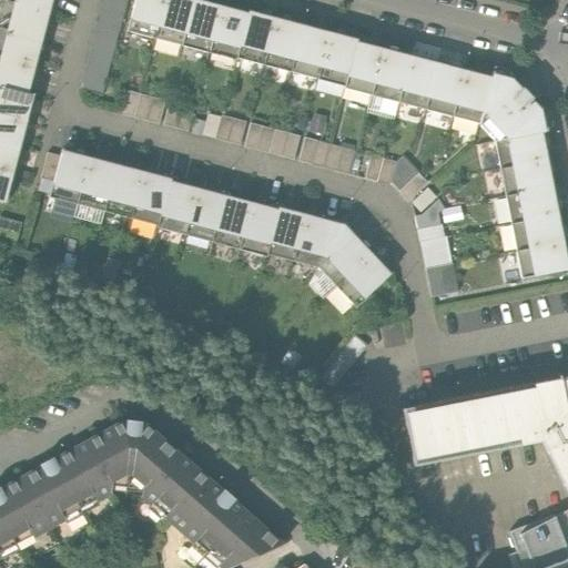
[(0,27),(40,37),(47,9),(9,0),(1,0),(0,4),(0,27)]
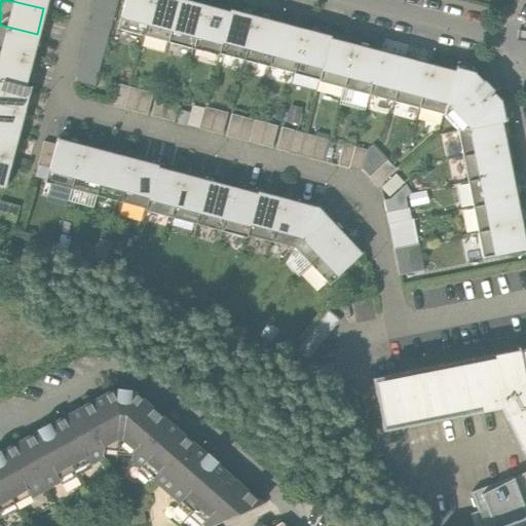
[(8,0),(43,8),(45,0),(8,0)]
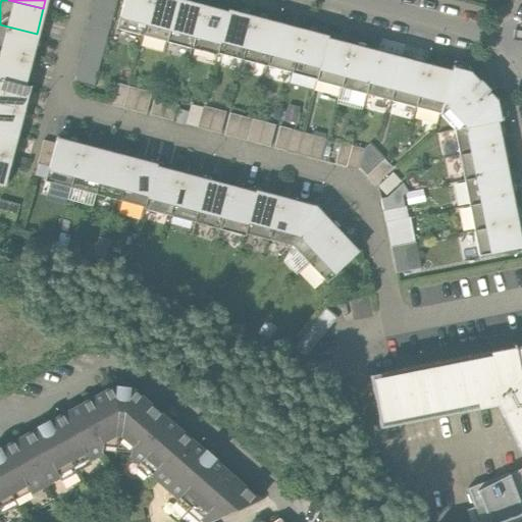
[(94,0),(73,79),(94,84),(115,0),(94,0)]
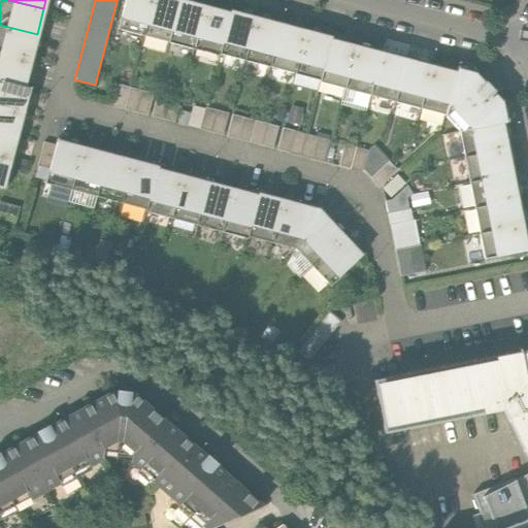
[(126,0),(118,32),(142,38),(153,0),(126,0)]
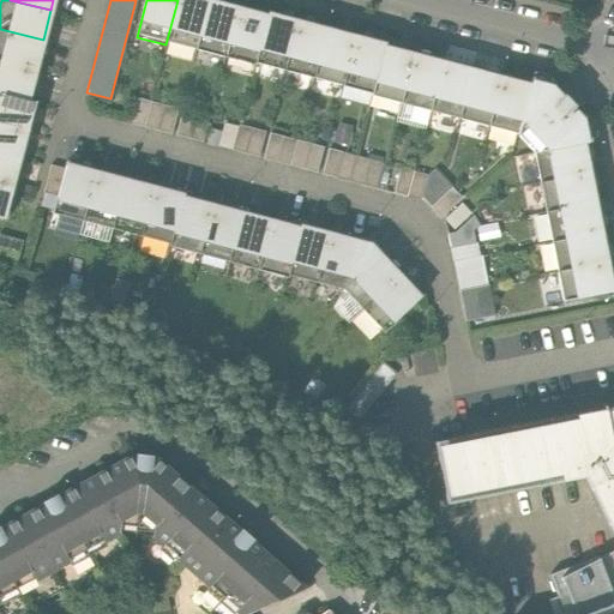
[(209,0),(178,0),(166,44),(196,53),(209,0)]
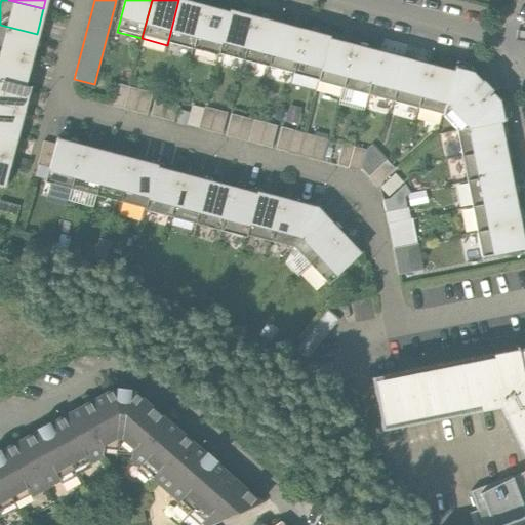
[(204,6),(179,0),(178,0),(167,45),(192,51),(204,6)]
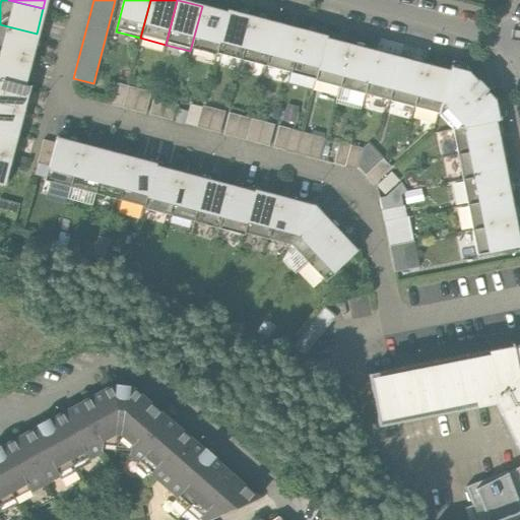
[(226,12),(202,6),(190,51),(215,58),(215,55),(226,12)]
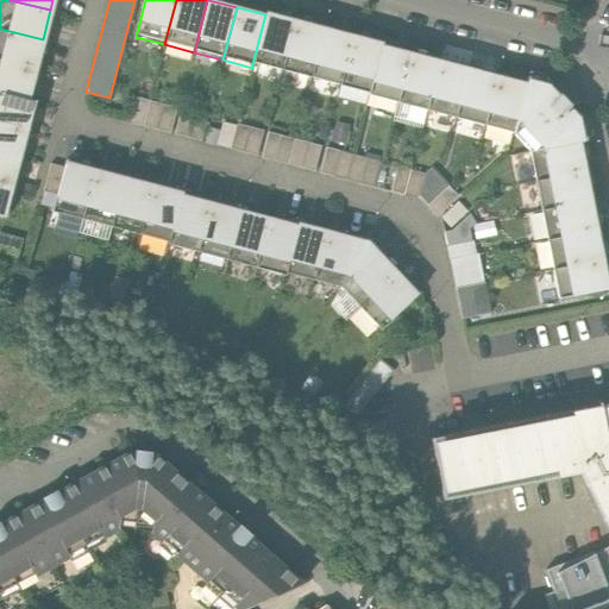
[(252,64),(282,71),(295,19),(267,12),(265,14),(252,64)]
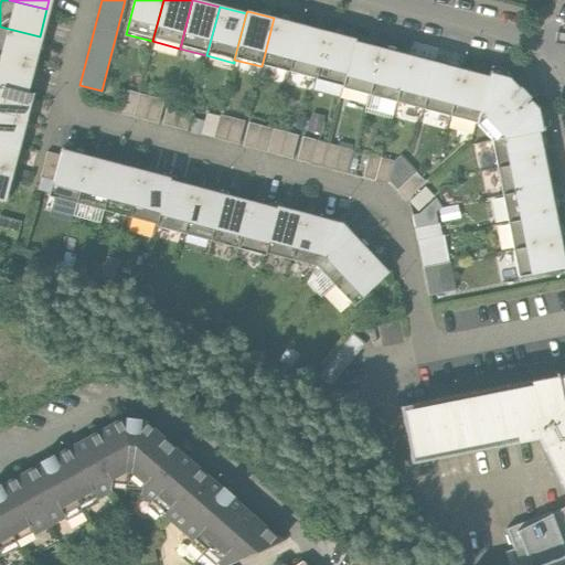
[(262,66),(288,74),(301,25),(274,18),(262,66)]
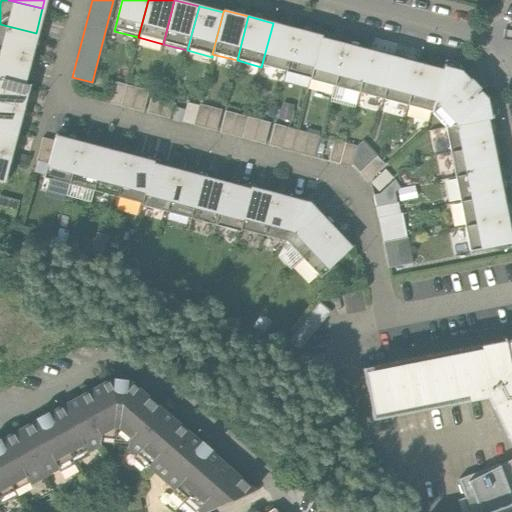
[(261,67),(286,73),(297,29),(273,23),(261,67)]
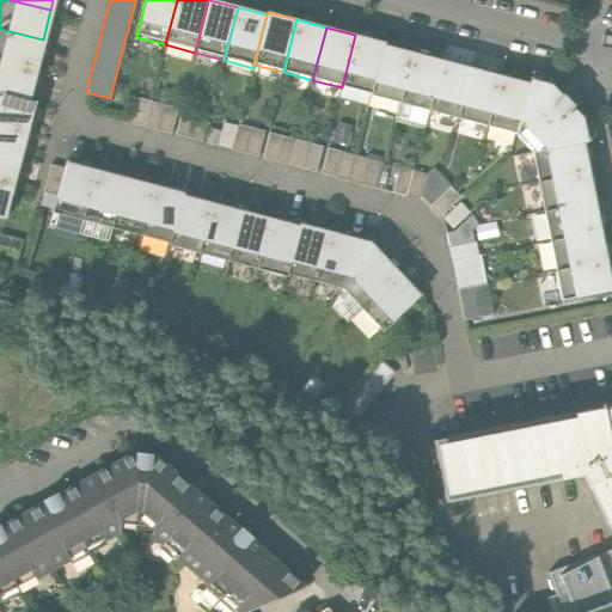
[(0,61),(36,69),(43,40),(0,29),(0,61)]
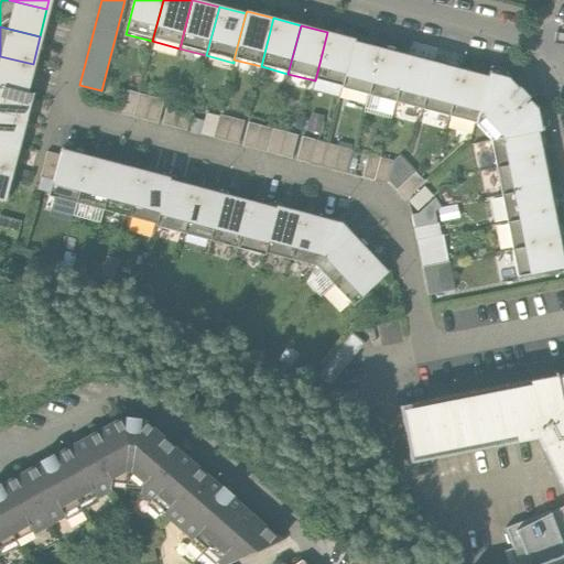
[(355,40),(327,32),(315,80),(342,87),(354,43),(355,40)]
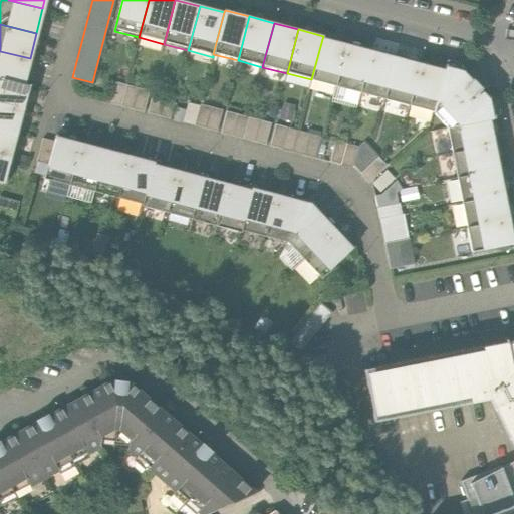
[(311,82),(335,88),(346,45),(322,39),(311,79),(311,82)]
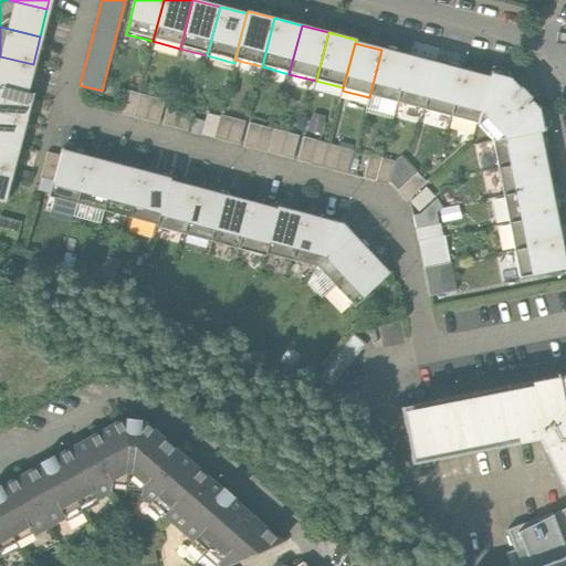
[(369,97),(397,104),(409,58),(381,50),(369,97)]
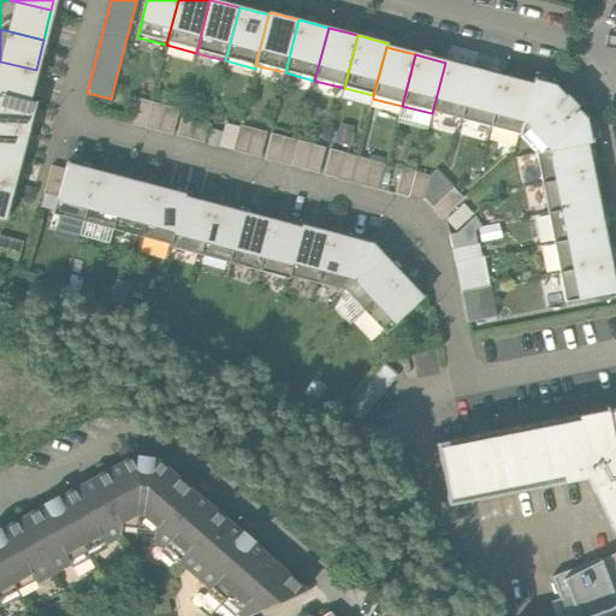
[(0,93),(28,100),(36,70),(0,61),(0,93)]
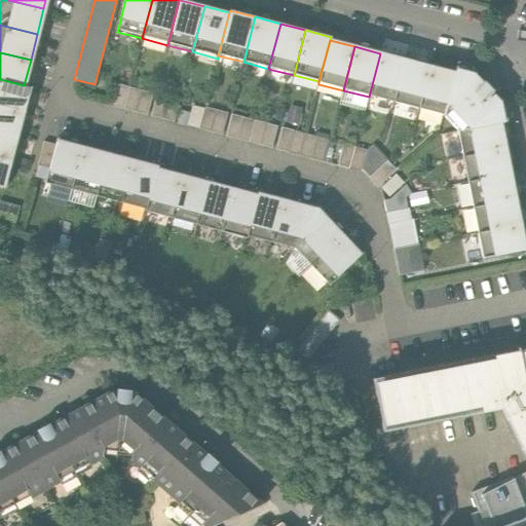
[(369,97),(393,104),(405,60),(380,53),(369,97)]
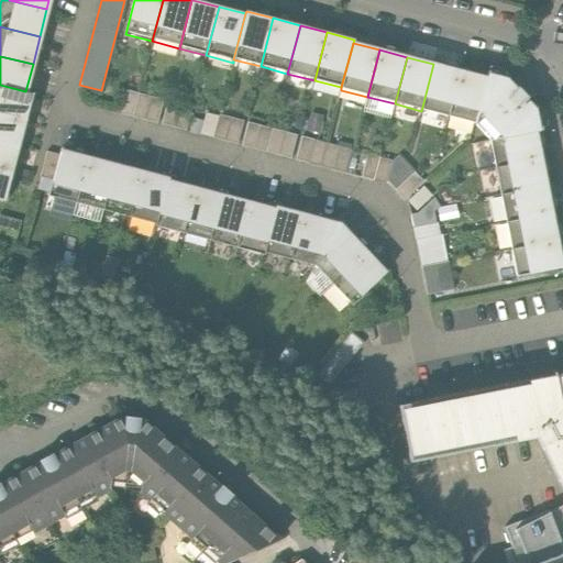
[(421,111),(449,118),(461,72),(433,64),(421,111)]
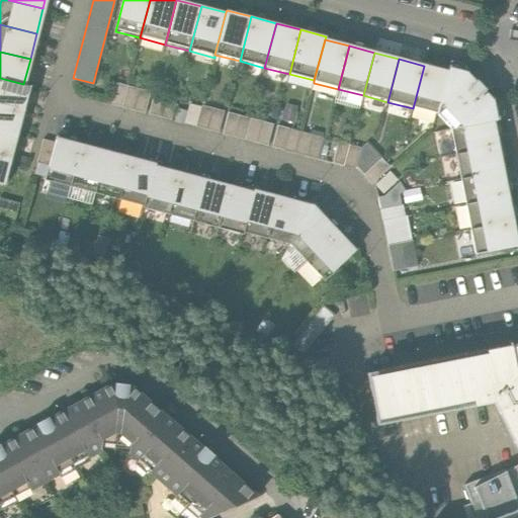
[(448,72),(424,66),(413,108),(437,114),(448,72)]
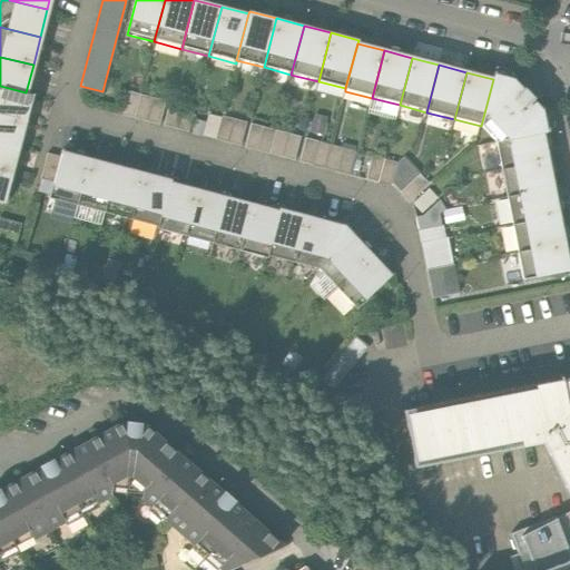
[(495,72),(493,79),(481,126),(498,145),(544,137),(543,129),(549,128),(546,109),(517,78),(495,72)]
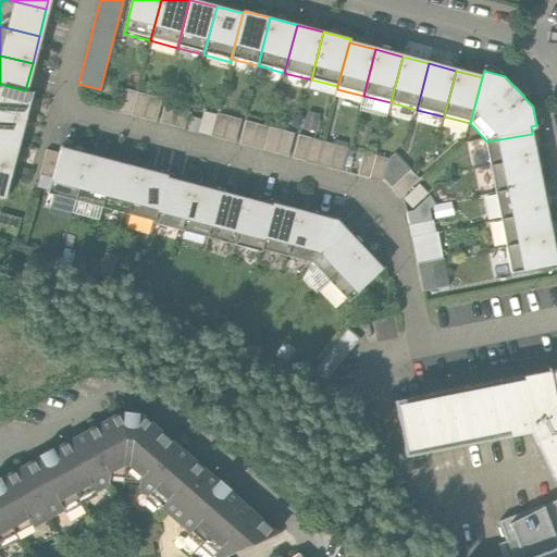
[(0,84),(0,112),(24,119),(31,93),(25,90),(0,84)]
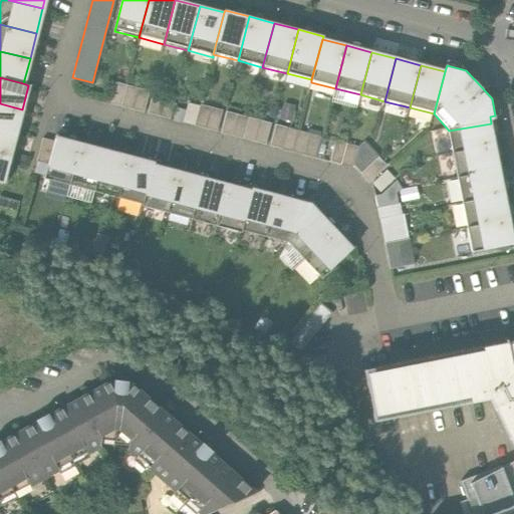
[(115,83),(109,104),(143,113),(149,92),(115,83)]
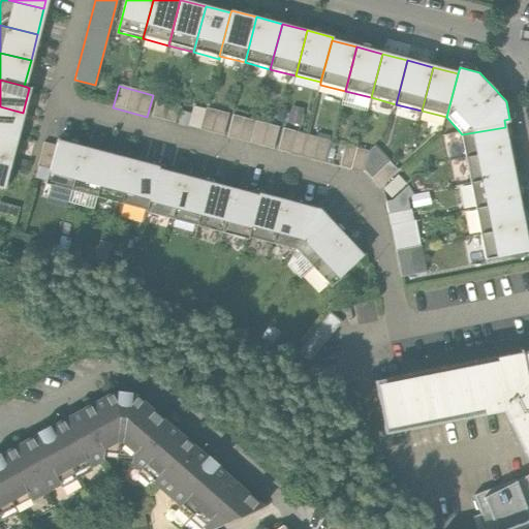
[(180,102),(157,96),(151,118),(174,124),(180,102)]
